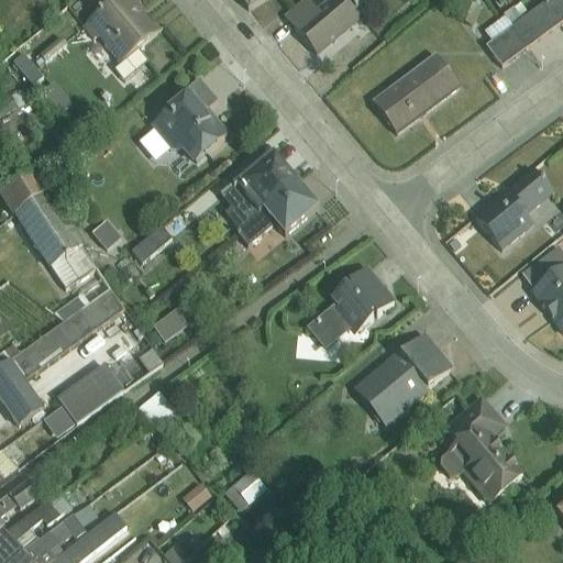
[(131,0),(119,0),(88,26),(121,64),(158,32),(131,0)]
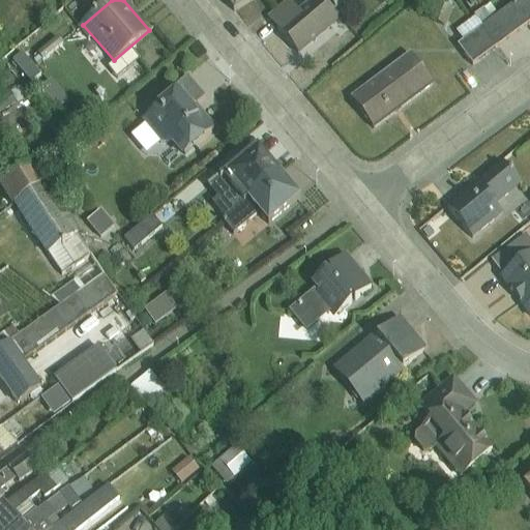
[(224,0),(233,10),(249,0),(224,0)]
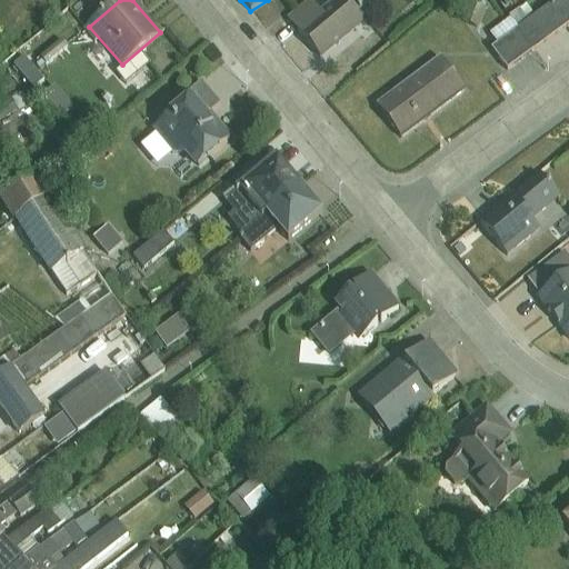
[(310,0),(306,0),(286,17),(322,62),(370,23),(350,0),(335,0),(320,12),(310,0)]
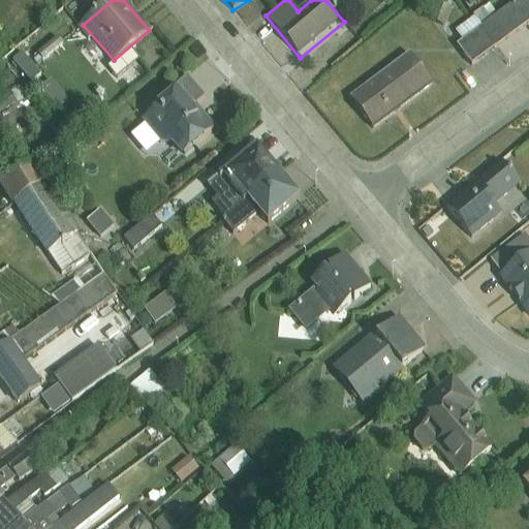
[(528,0),(520,0),(457,44),(468,61),(528,18),(528,0)]
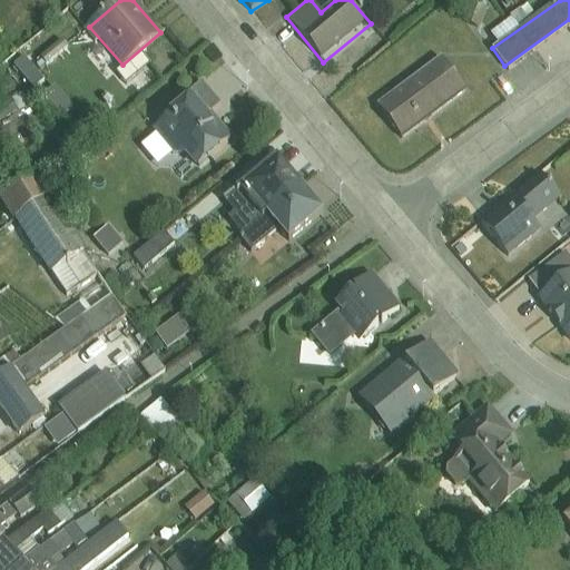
[(440,58),(377,107),(402,138),(464,90),(440,58)]
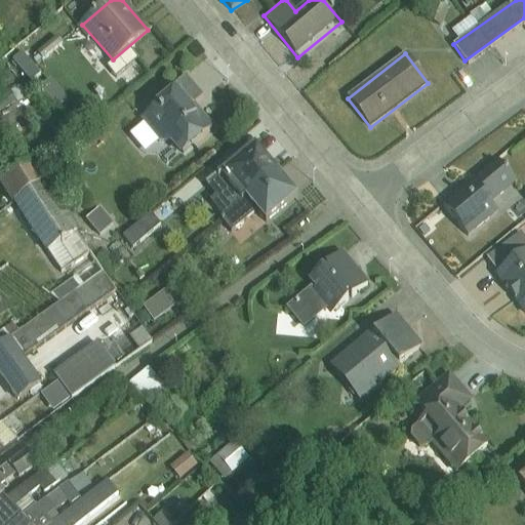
[(49,78),(39,85),(53,104),(63,95),(49,78)]
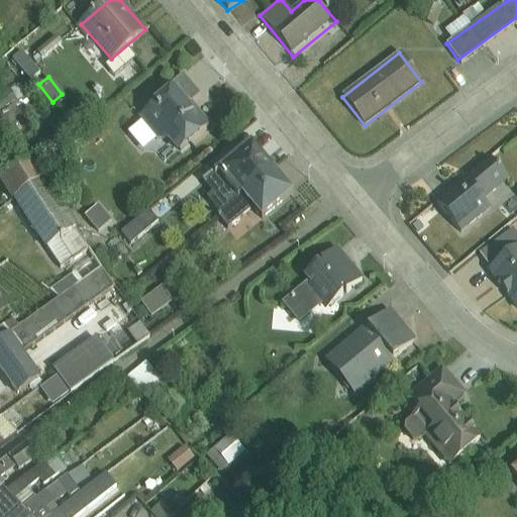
[(174,83),(137,113),(158,137),(162,134),(178,152),(210,125),(174,83)]
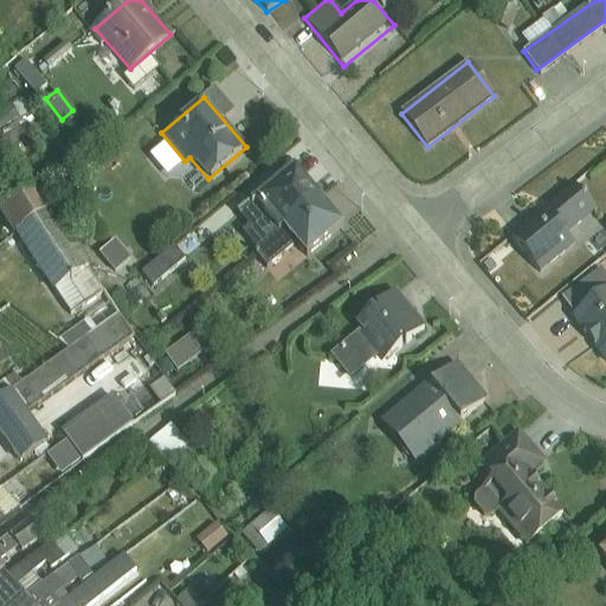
[(243,233),(253,247),(279,227),(317,197),(297,171),(242,214),(251,226),(243,233)]
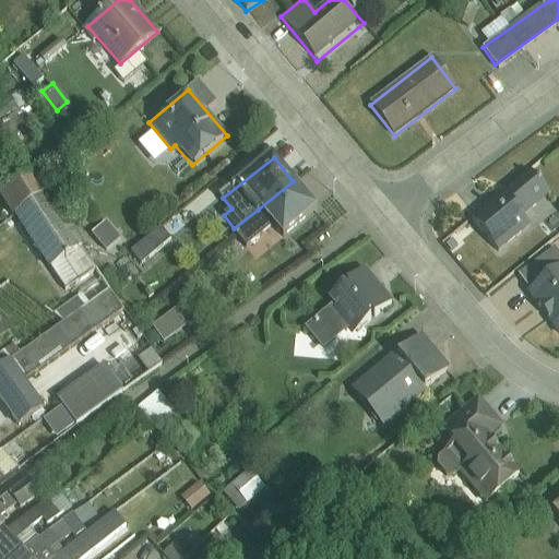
[(0,188),(62,289),(97,268),(34,166),(0,186),(0,188)]
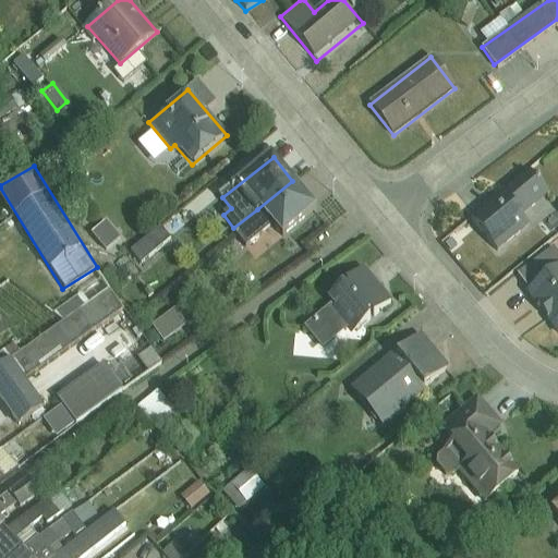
[(473,218),(498,250),(530,226),(523,216),(553,193),(535,170),(473,218)]
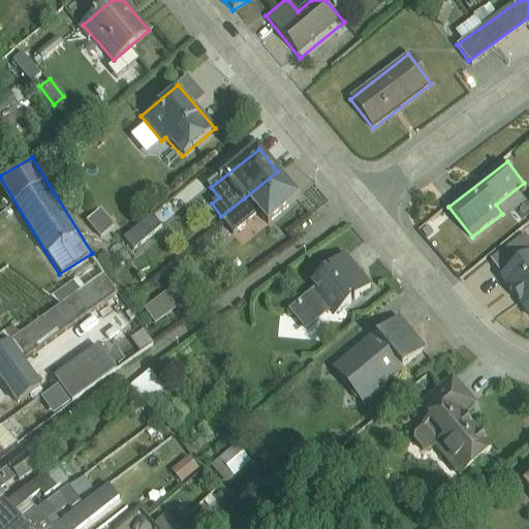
[(246,205),(224,221),(232,230),(255,212),(265,224),(299,197),(277,172),(244,198),(246,205)]
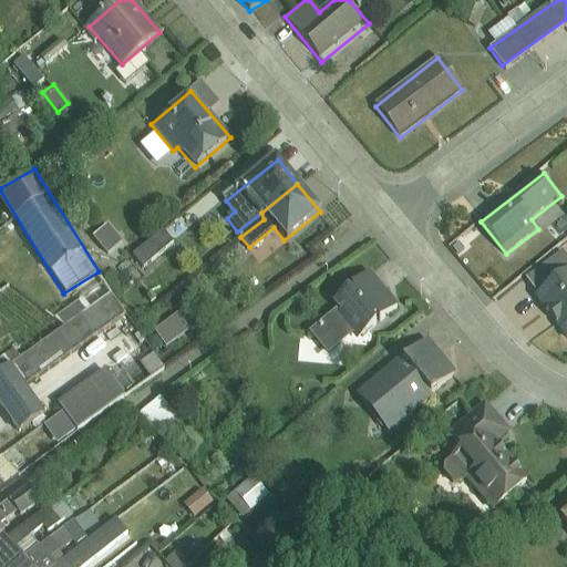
[(107,253),(122,239),(106,222),(91,235),(107,253)]
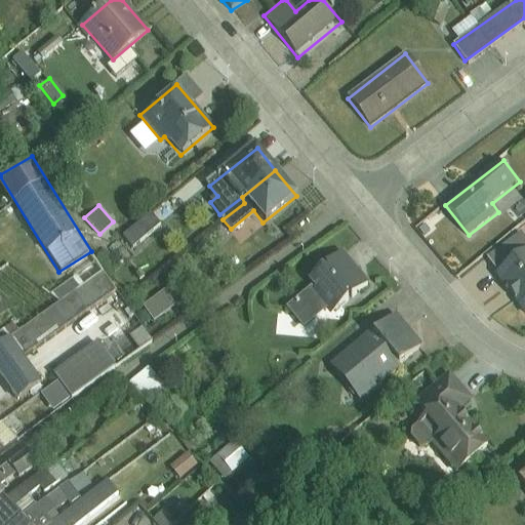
[(150,214),(124,236),(132,245),(158,224),(150,214)]
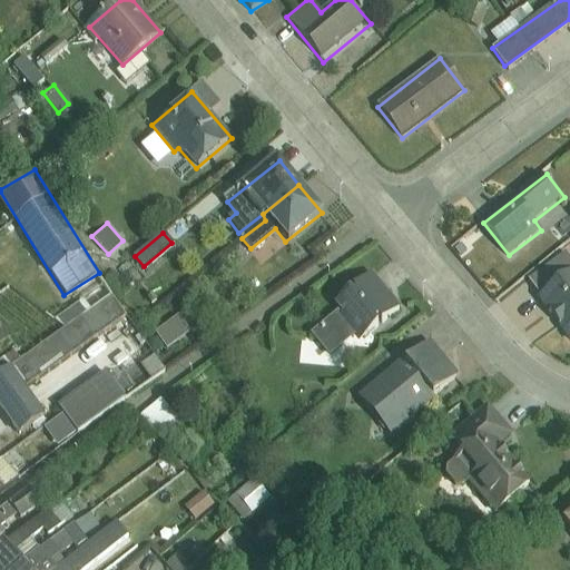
[(531,277),(544,294),(569,274),(569,262),(563,253),(531,277)]
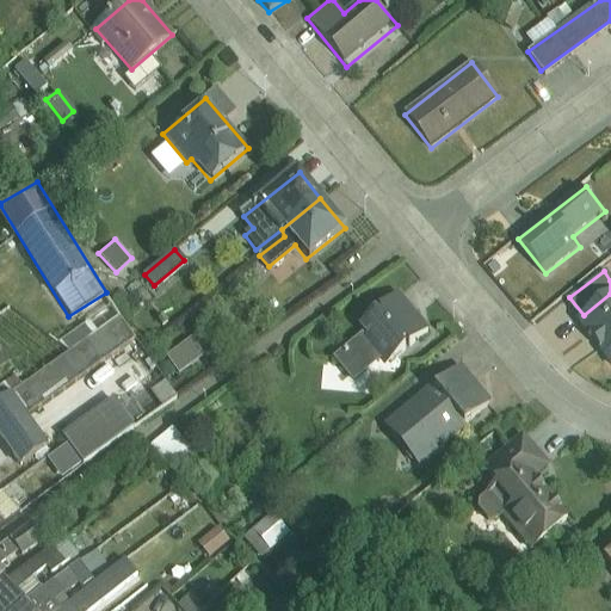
[(575,321),(610,366),(610,294),(584,315),(575,321)]
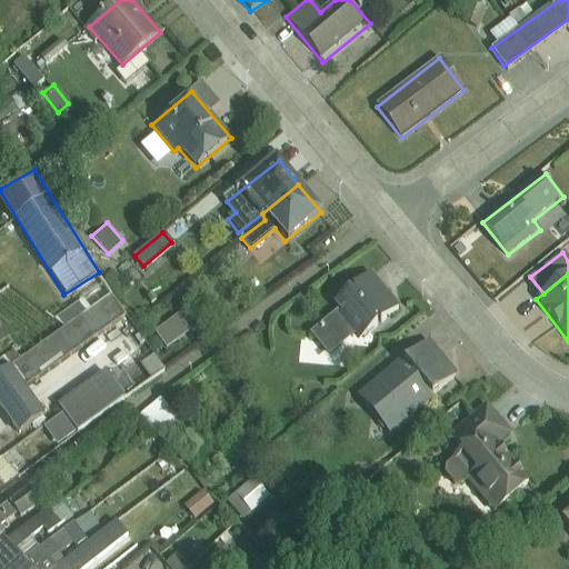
[(373,276),(335,307),(359,337),(397,306),(373,276)]
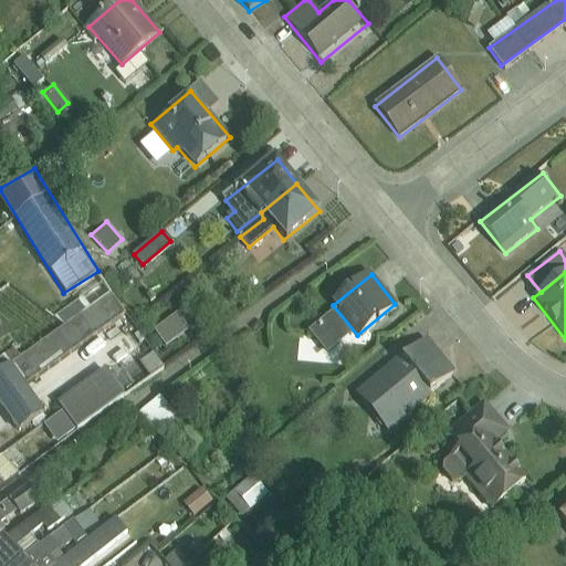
[(0,365),(0,402),(19,433),(48,417),(28,384),(76,354),(84,365),(97,357),(102,365),(126,350),(115,333),(130,323),(108,286),(65,312),(72,323),(0,365)]
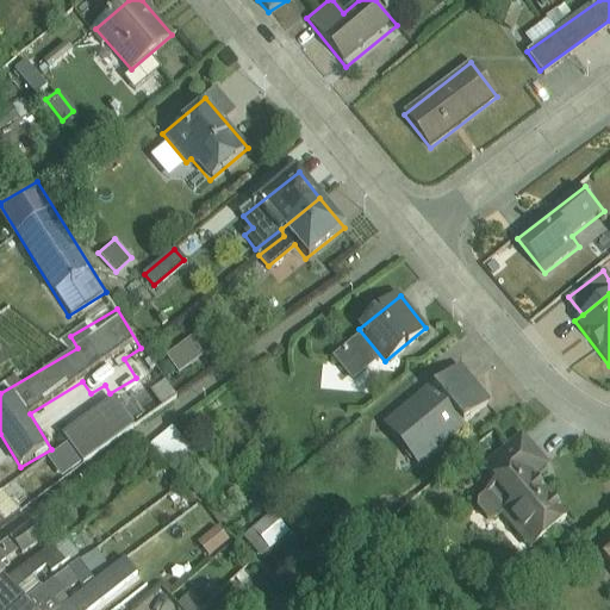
[(489,404),(459,366),(386,423),(416,461),(489,404)]
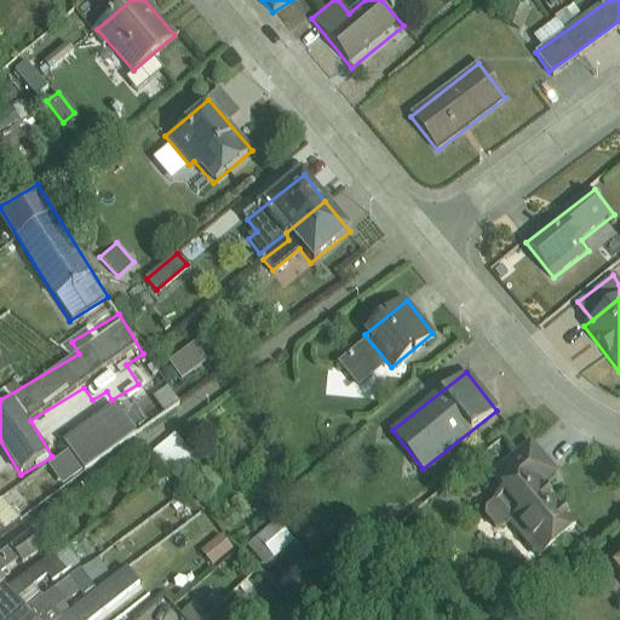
[(168,384),(154,392),(162,408),(177,400),(168,384)]
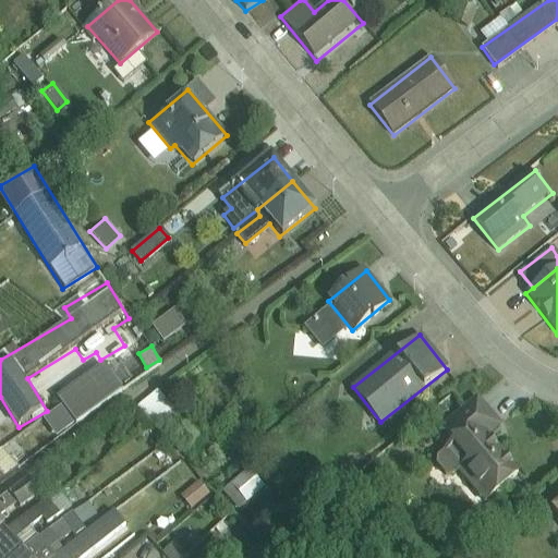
[(105,361),(52,396),(59,405),(43,416),(56,436),(124,389),(105,361)]
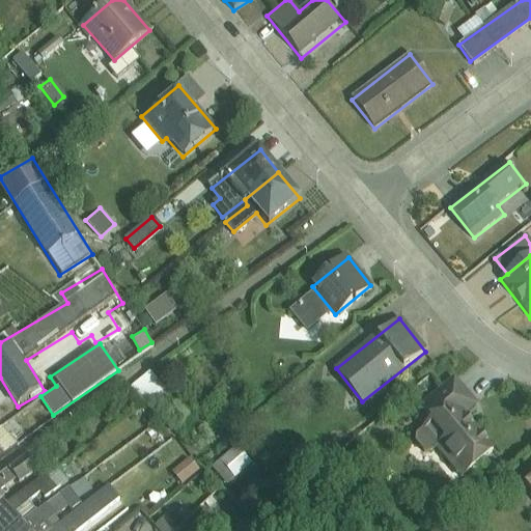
[(151,369),(131,385),(145,403),(165,387),(151,369)]
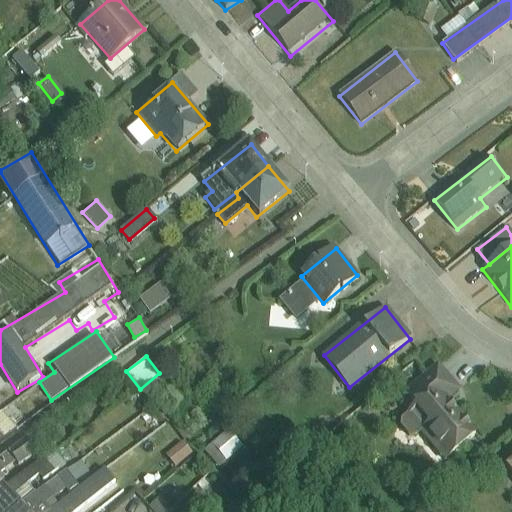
[(393,399),(442,459),(474,433),(448,401),(461,391),(438,362),(393,399)]
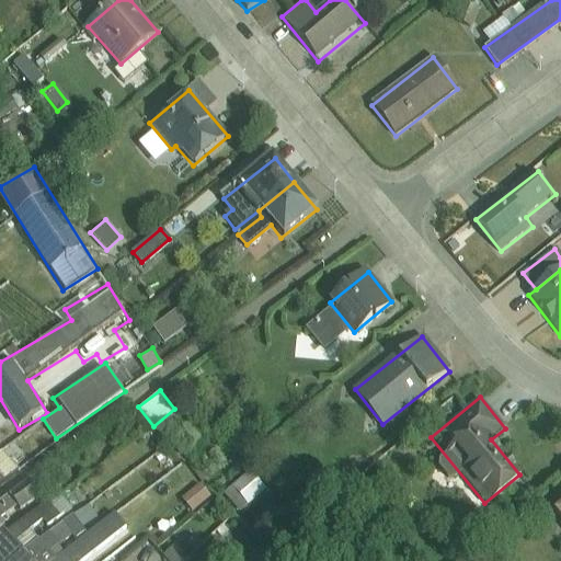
[(3,450),(0,451),(0,471),(3,478),(15,470),(3,450)]
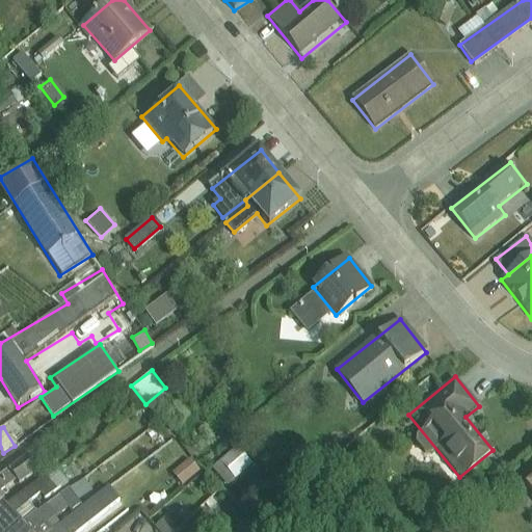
[(245,448),(223,456),(231,476),(253,468),(245,448)]
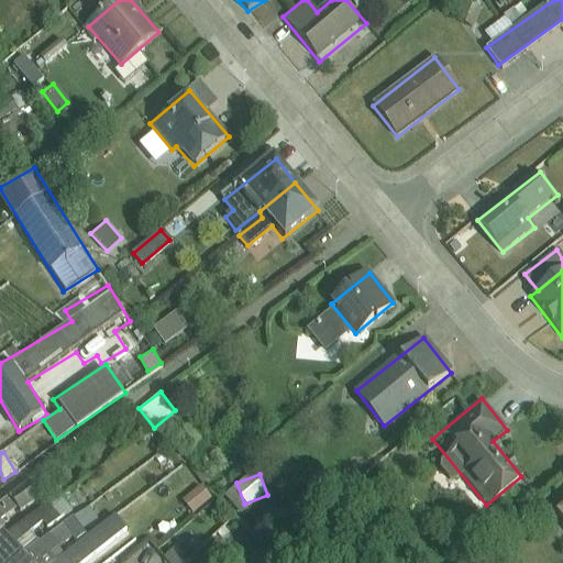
[(30,483),(10,497),(20,509),(39,495),(30,483)]
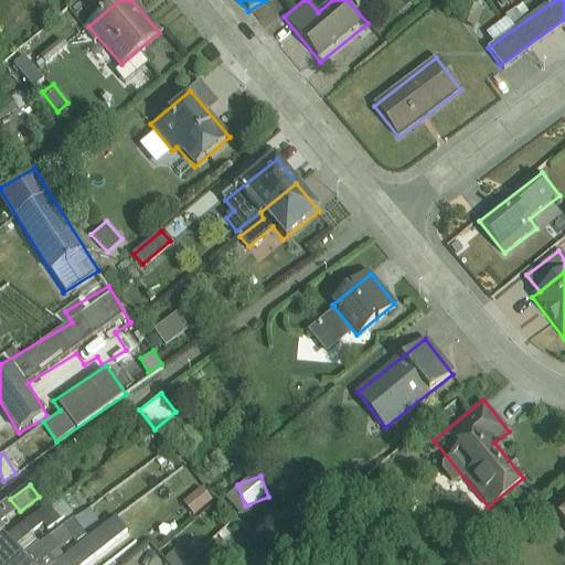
[(201,489),(183,503),(193,514),(210,500),(201,489)]
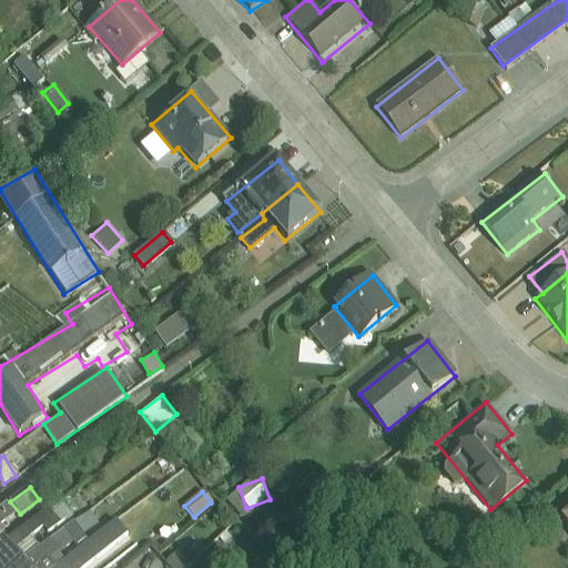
[(59,503),(6,543),(13,550),(43,527),(48,533),(69,516),(59,503)]
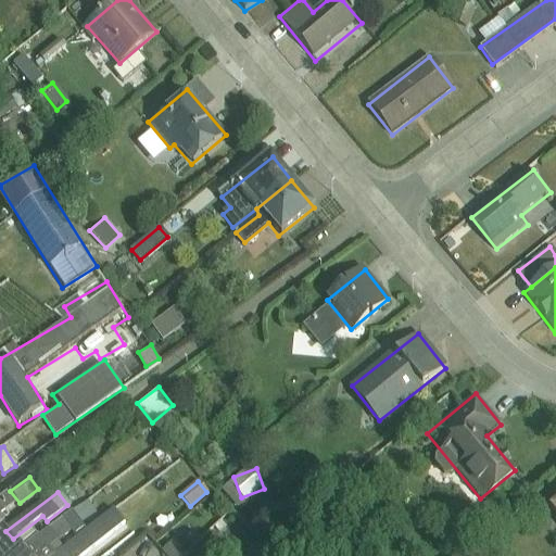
[(90,500),(50,529),(61,544),(101,515),(90,500)]
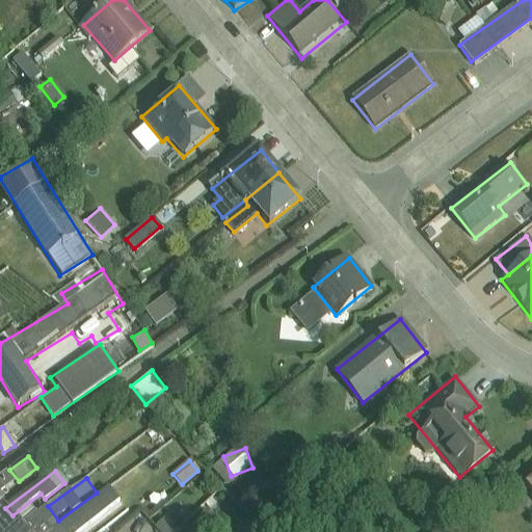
[(56,531),(80,531),(117,500),(110,489),(56,531)]
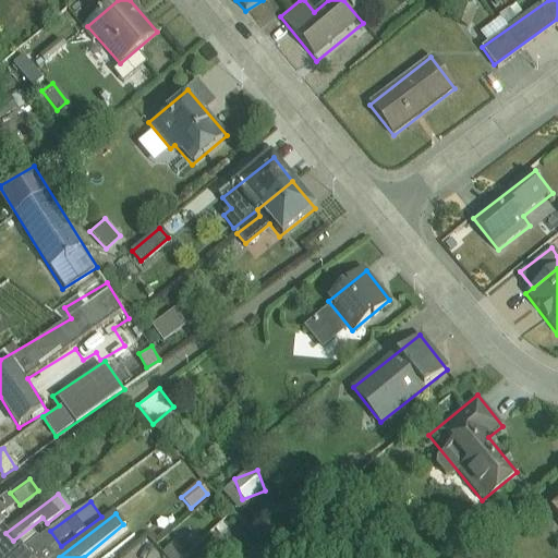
[(5,533),(0,537),(0,557),(12,557),(22,549),(13,541),(5,533)]
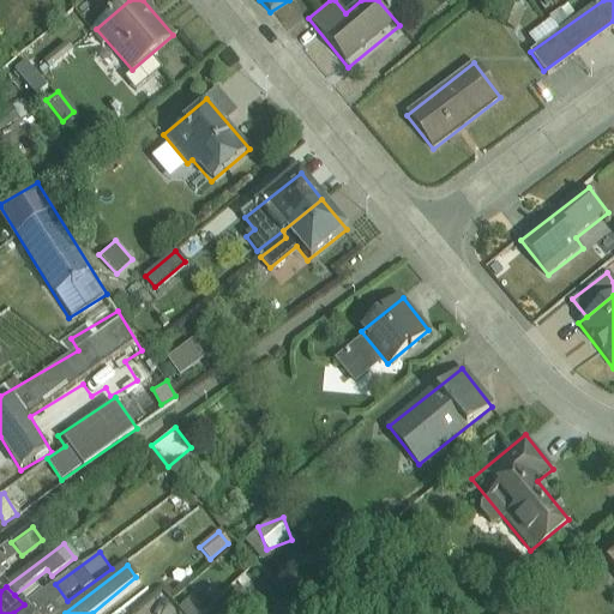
[(190,600),(180,608),(184,613),(194,613),(199,611),(190,600)]
